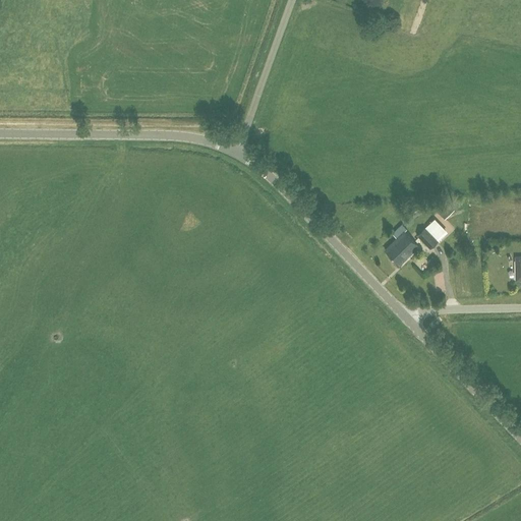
[(397,238),(385,250),(399,265),(418,246),(404,232),(407,229),(402,224),(392,233),(397,238)]
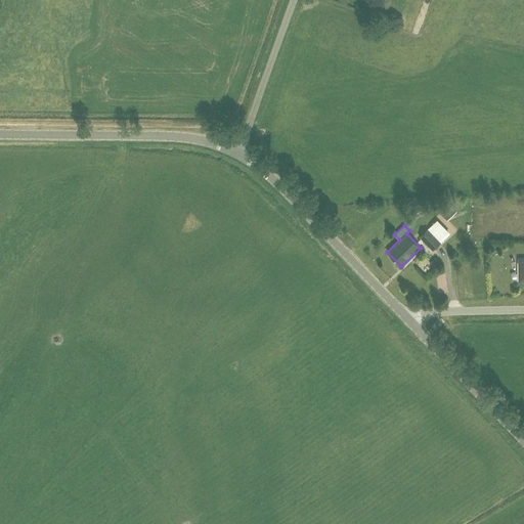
[(428,230),(421,237),(433,251),(441,243),(440,243),(428,230)]
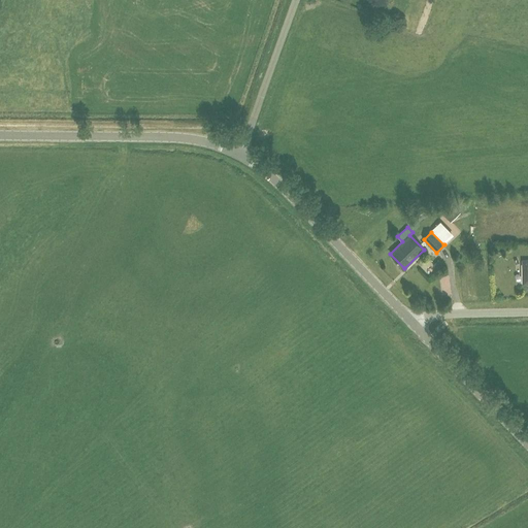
[(423,258),(419,263),(429,271),(433,266),(423,258)]
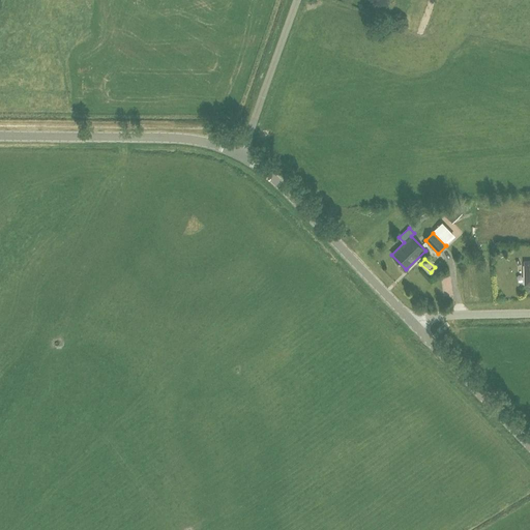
[(440,261),(436,265),(441,270),(445,266),(440,261)]
